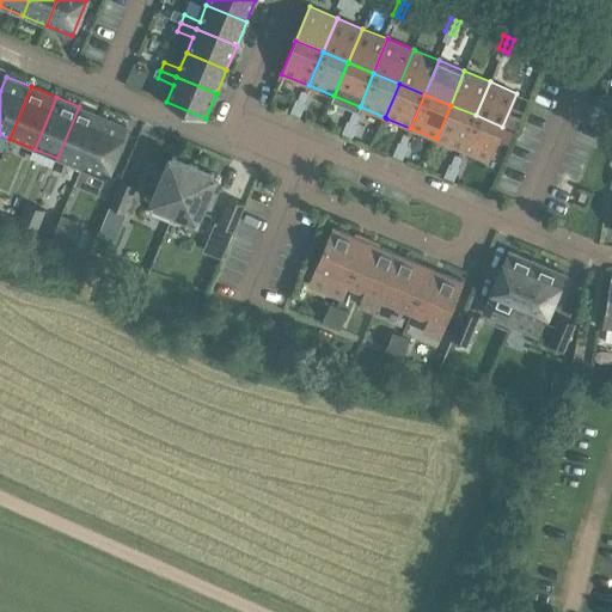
[(299,109),(301,102),(297,99),(291,112),(295,115),(299,109)]
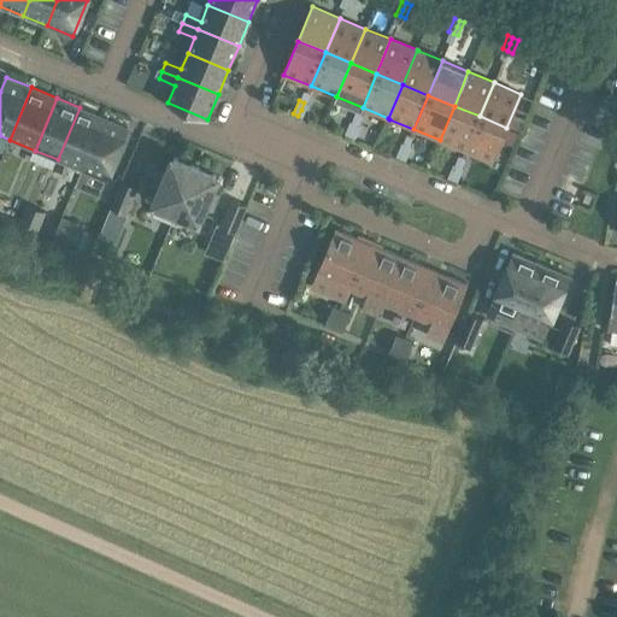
[(303,118),(309,105),(304,103),(301,110),(298,116),(303,118)]
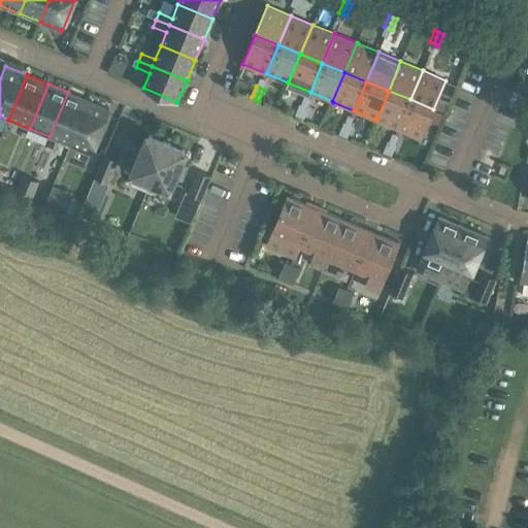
[(376,120),(398,129),(410,99),(389,91),(376,120)]
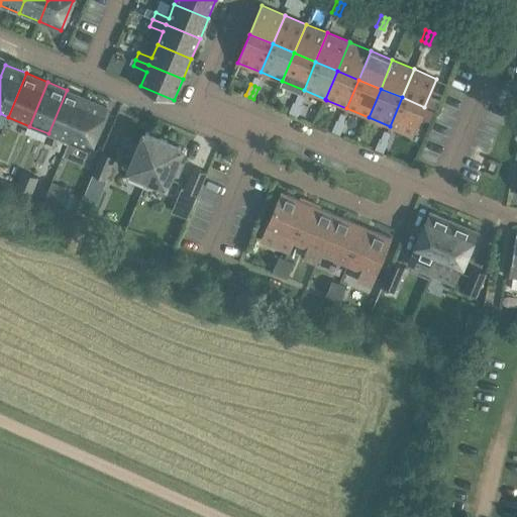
[(87,98),(67,90),(48,133),(69,142),(87,98)]
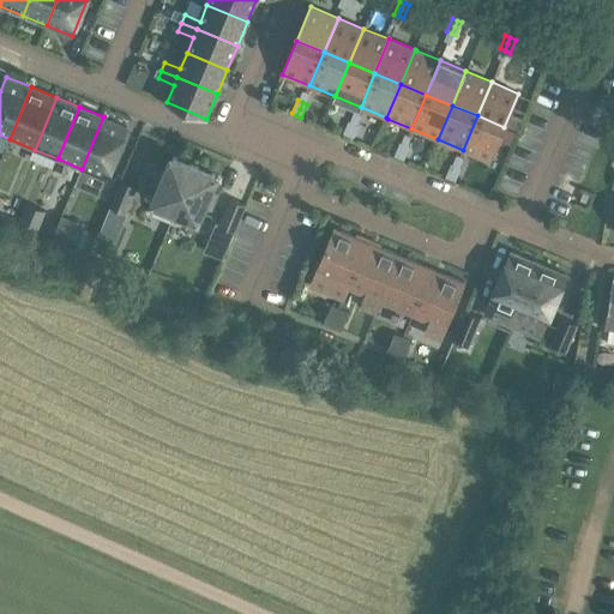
[(489,161),(504,127),(477,115),(463,150),(489,161)]
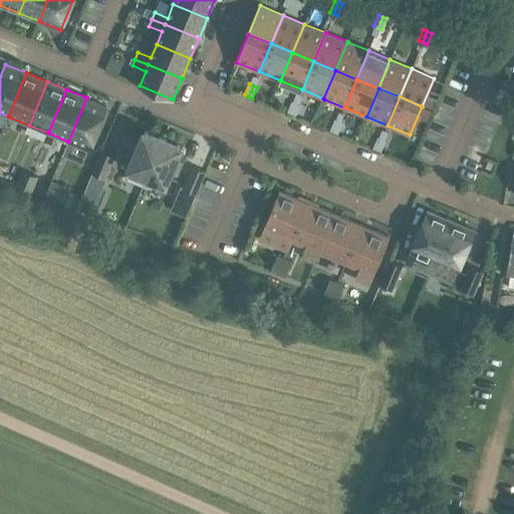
[(106,106),(86,97),(68,142),(88,150),(106,106)]
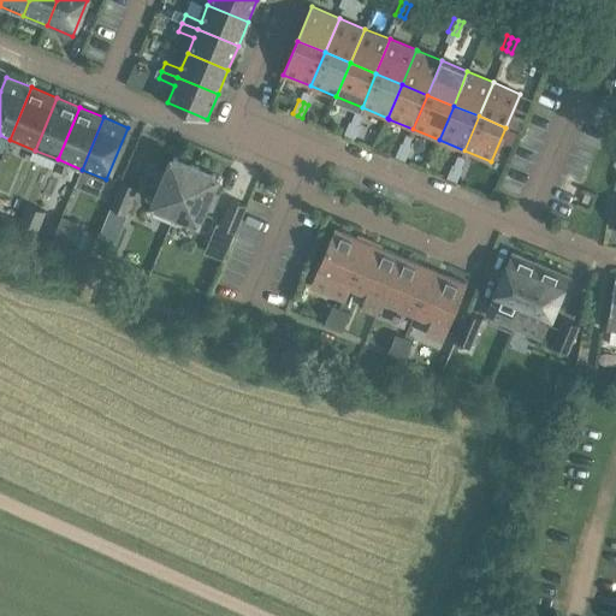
[(351,131),(355,124),(350,122),(344,135),(349,137),(351,131)]
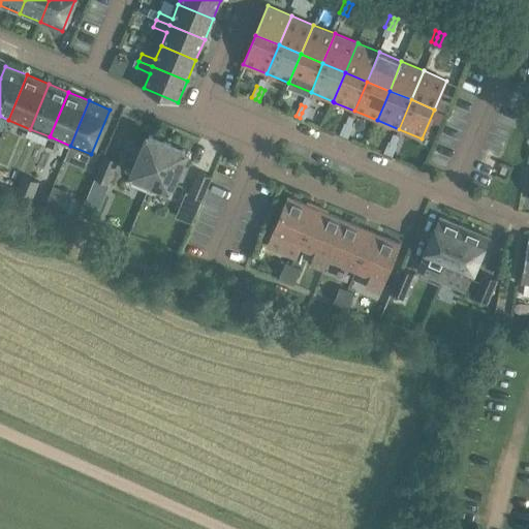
[(304,120),(309,109),(305,106),(302,113),(300,118),(304,120)]
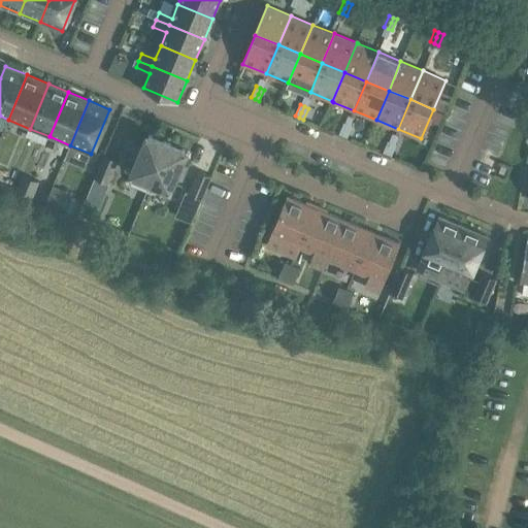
[(345,131),(348,125),(343,123),(339,134),(343,136),(345,131)]
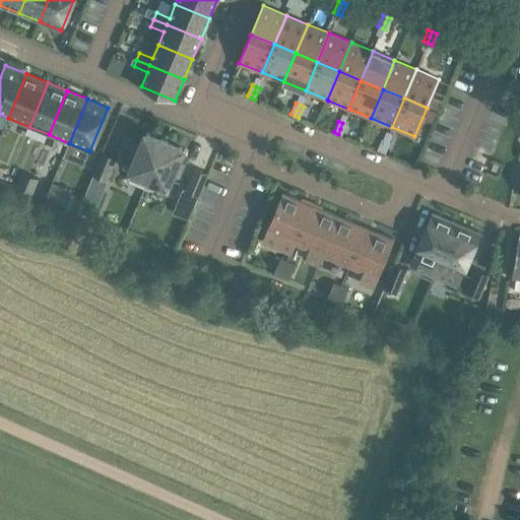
[(347,125),(342,123),(340,129),(338,134),(342,136),(347,125)]
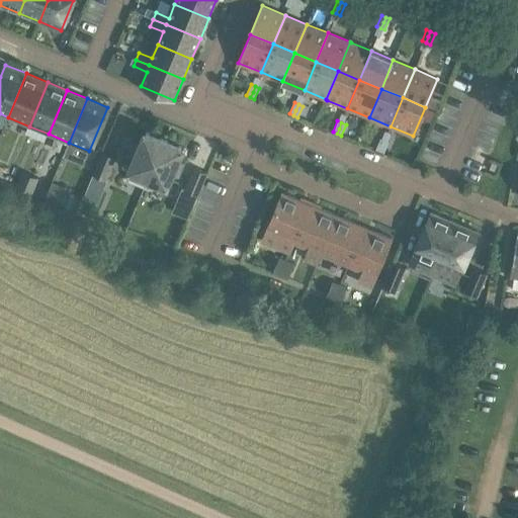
[(164,140),(146,133),(141,144),(134,142),(127,155),(135,158),(130,170),(132,171),(128,177),(146,184),(164,140)]
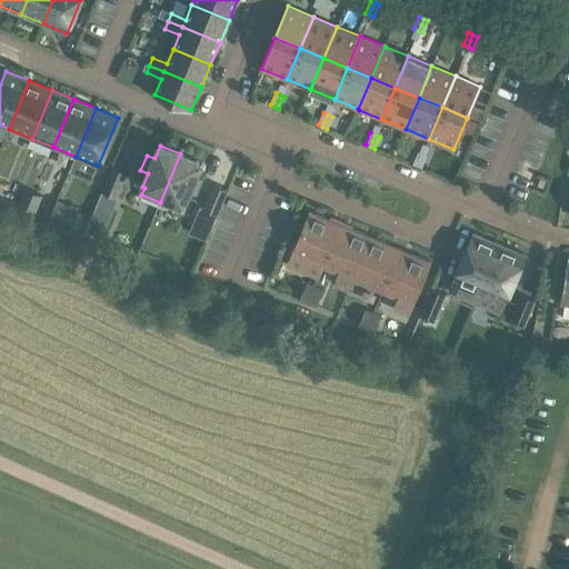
[(420,160),(422,155),(418,152),(413,165),(418,167),(420,160)]
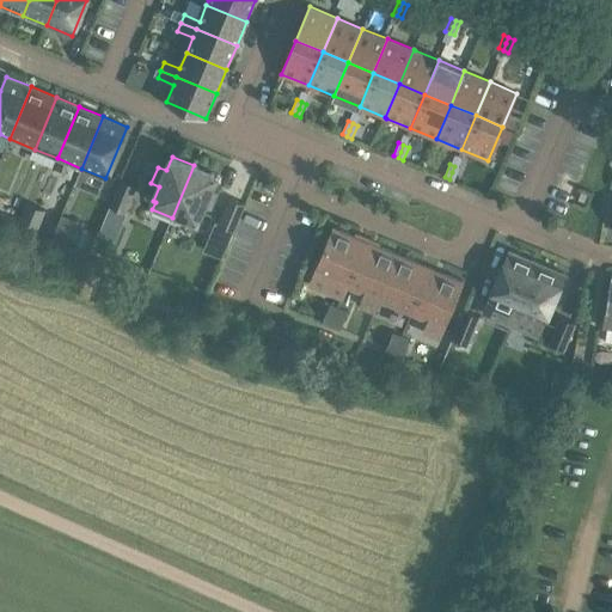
[(172,218),(190,226),(194,218),(197,219),(203,204),(210,208),(218,191),(209,189),(215,175),(194,165),(172,218)]
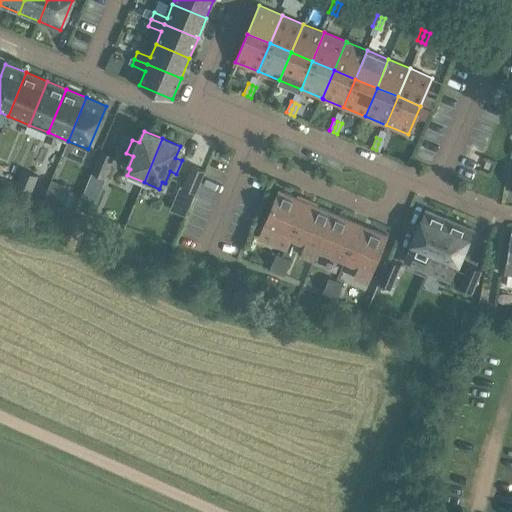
[(380,152),(384,141),(380,139),(378,144),(376,150),(380,152)]
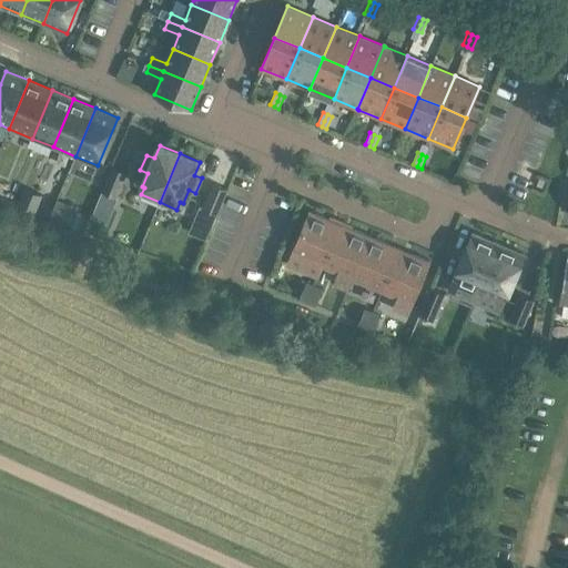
[(127,172),(112,166),(102,192),(117,198),(127,172)]
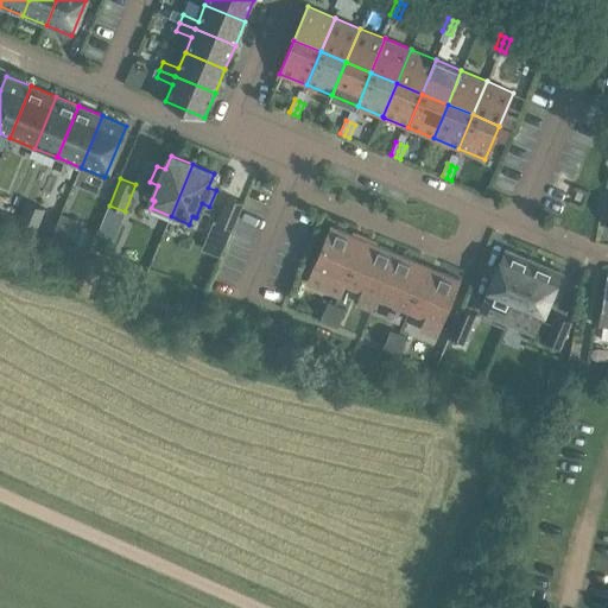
[(244,202),(228,196),(217,223),(233,229),(244,202)]
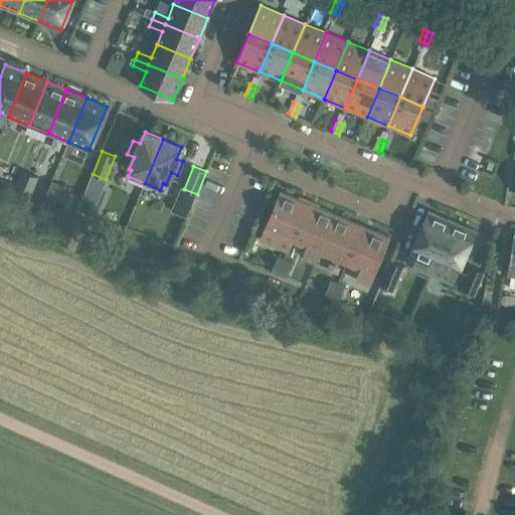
[(31,173),(23,170),(17,185),(25,188),(31,173)]
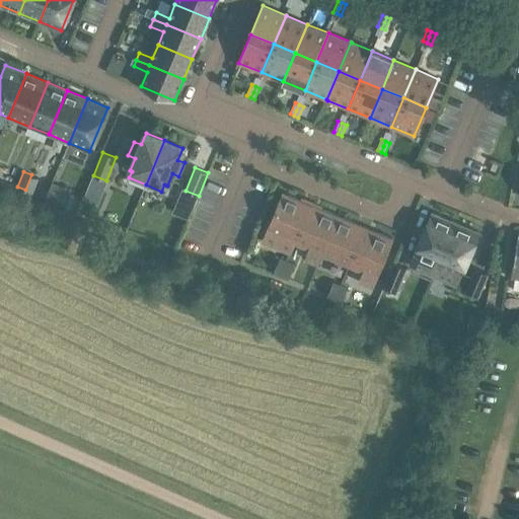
[(39,177),(31,174),(25,190),(32,193),(39,177)]
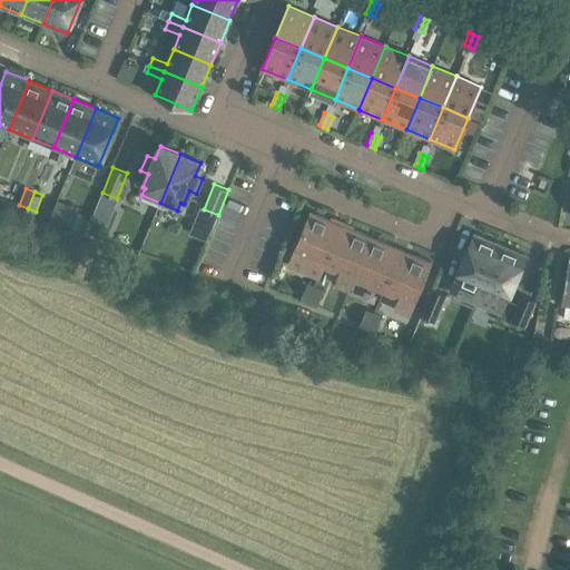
[(74,207),(57,200),(50,217),(67,224),(74,207)]
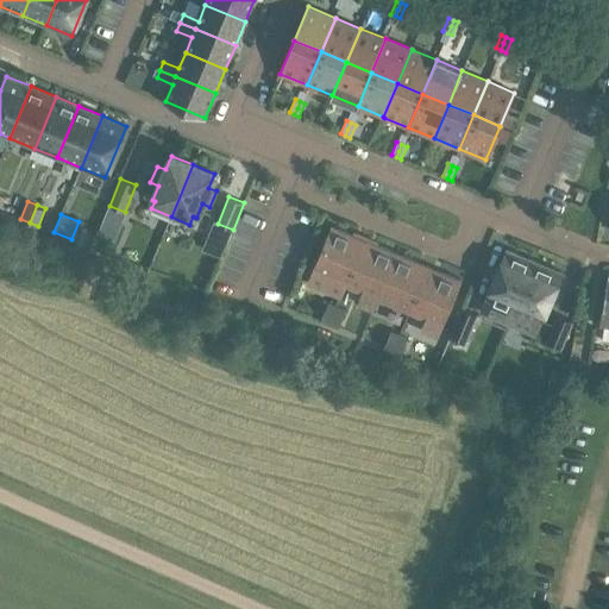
[(365,240),(332,226),(313,272),(346,286),(365,240)]
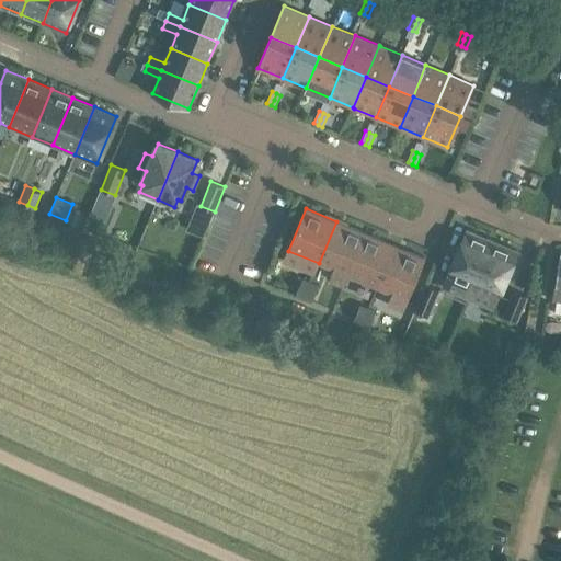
[(365,233),(336,221),(319,263),(347,275),(365,233)]
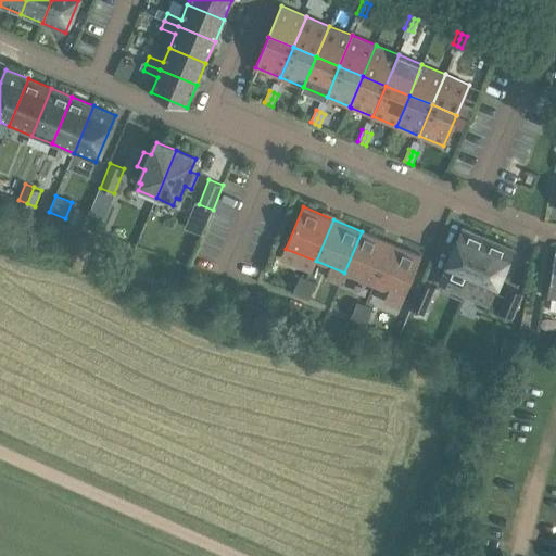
[(488,238),(463,228),(443,275),(468,285),(464,294),(465,294),(488,238)]
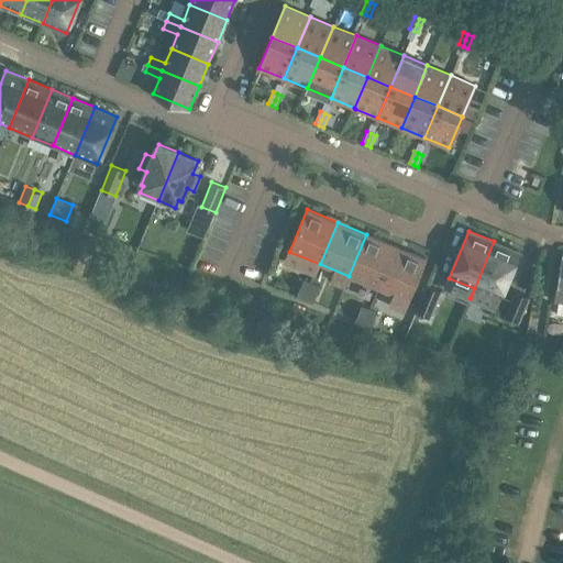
[(396,246),(366,234),(349,276),(378,288),(396,246)]
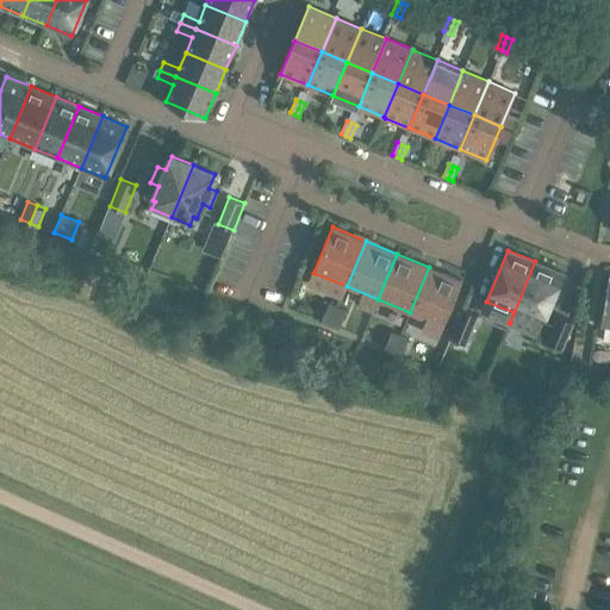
[(562,273),(535,261),(510,323),(537,335),(562,273)]
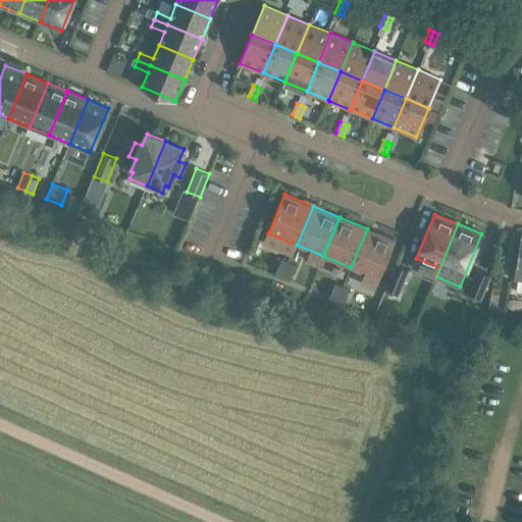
[(395,240),(367,228),(351,267),(378,279),(395,240)]
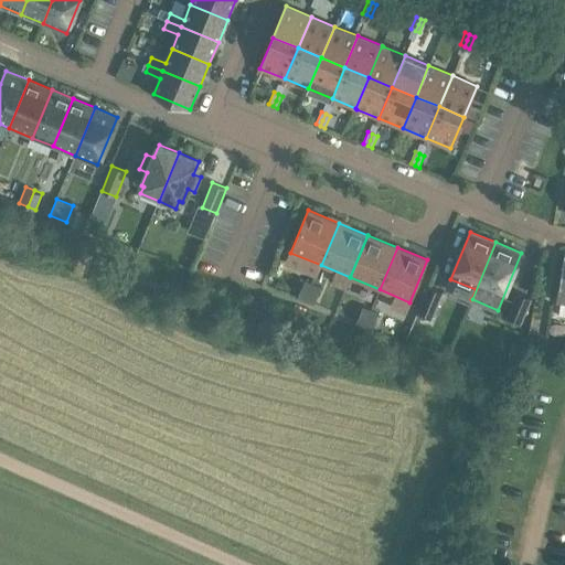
[(313,284),(305,280),(298,297),(306,300),(313,284)]
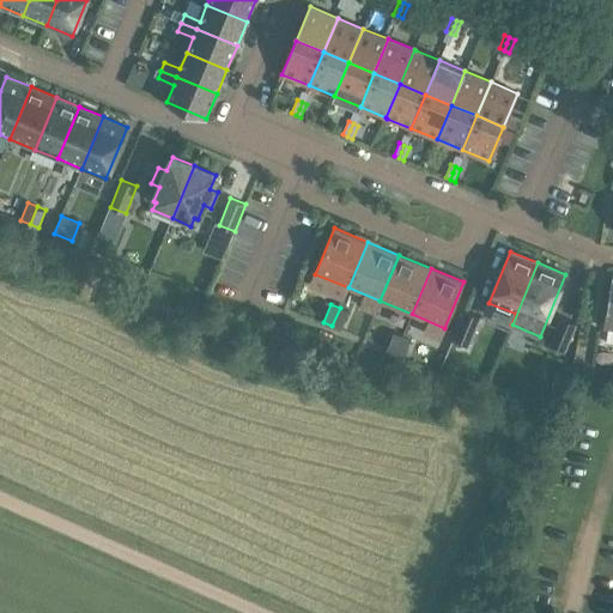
[(349,311),(340,308),(332,326),(341,329),(349,311)]
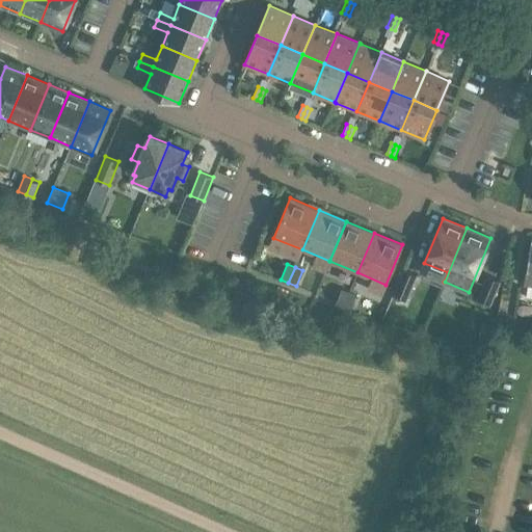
[(418,274),(404,269),(394,293),(407,298),(418,274)]
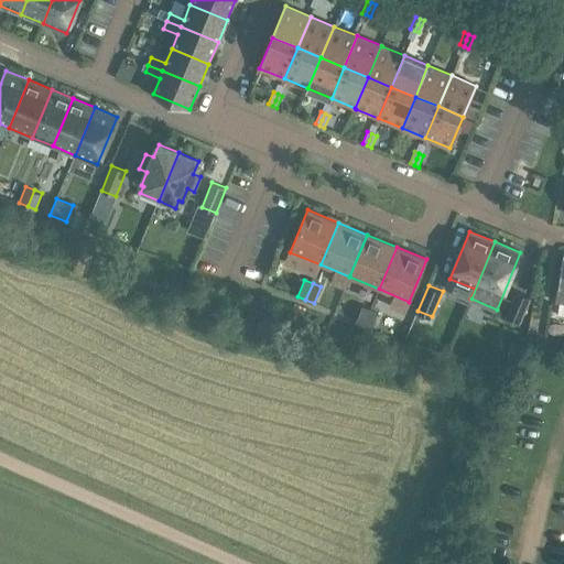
[(531,297),(517,292),(506,317),(520,323),(531,297)]
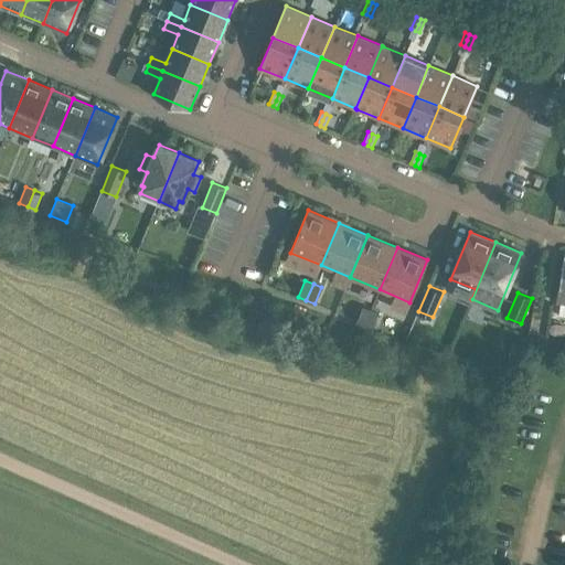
[(373,306),(364,302),(358,318),(366,322),(373,306)]
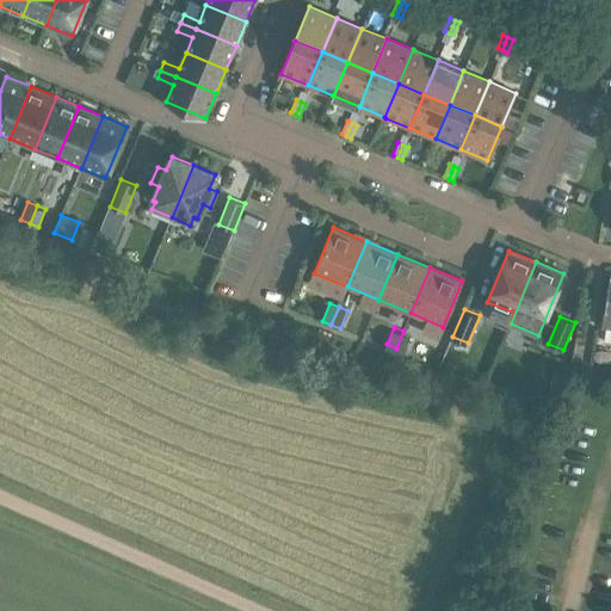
[(412,334),(403,331),(396,349),(405,352),(412,334)]
